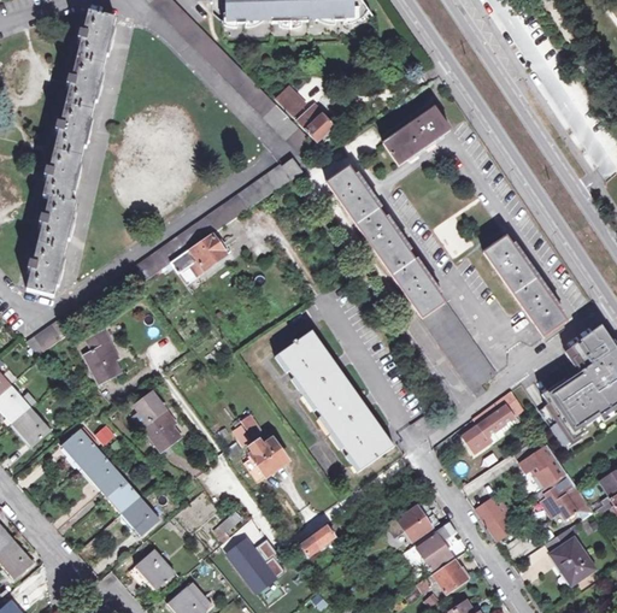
[(227,0),(228,18),(236,17),(236,21),(246,21),(246,17),(256,17),(272,17),(272,21),(282,21),(281,17),(299,16),(299,19),(309,19),(309,16),(325,16),(334,16),(334,19),(344,18),(344,15),(352,15),(352,3),(364,3),(362,0),(227,0)]
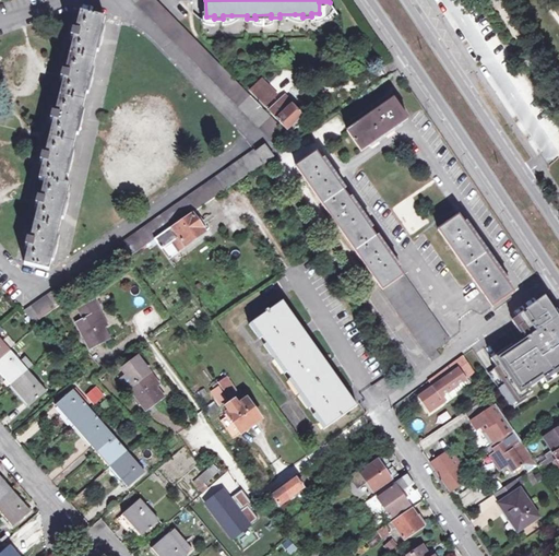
[(311,13),(311,16),(319,22),(337,12),(330,2),(319,2),(319,13),(311,13)]
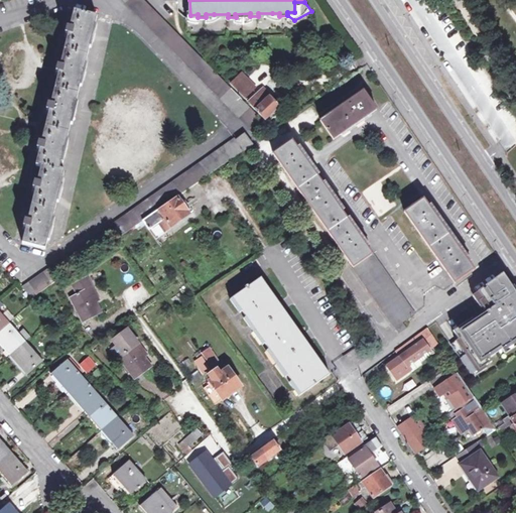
[(70,24),(67,24),(65,32),(68,33),(60,63),(57,62),(55,70),(58,71),(53,91),(51,101),(47,100),(46,108),(49,109),(41,140),(38,139),(36,146),(39,147),(35,163),(41,164),(37,179),(34,178),(32,186),(35,186),(28,218),(25,217),(23,224),(26,225),(22,242),(44,248),(65,168),(59,167),(97,15),(74,9),(70,24)]
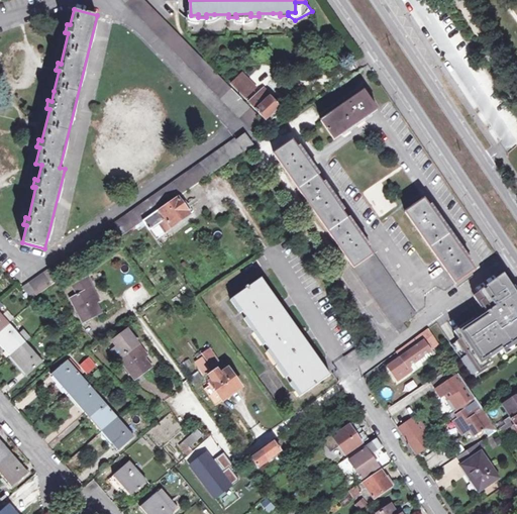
[(245,96),(255,86),(241,72),(231,82),(245,96)]
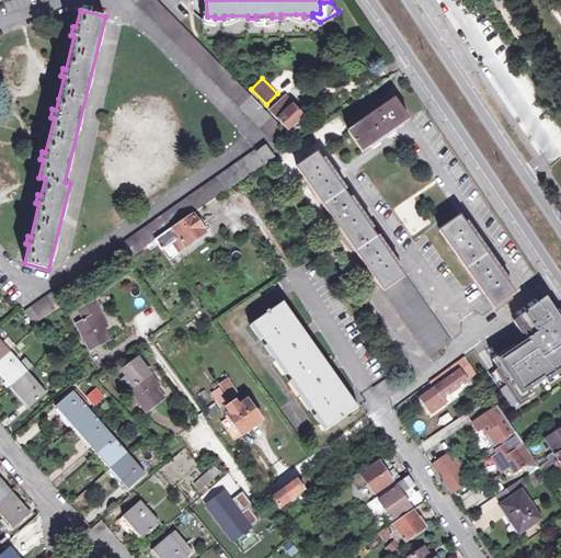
[(270,109),(287,126),(304,112),(285,93),(270,109)]
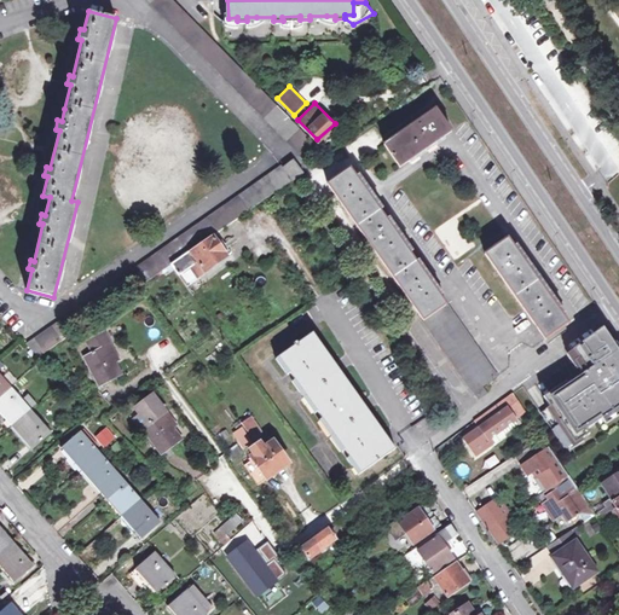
[(429,133),(434,140),(452,128),(437,105),(382,143),(395,161),(423,141),(421,138),(429,133)]
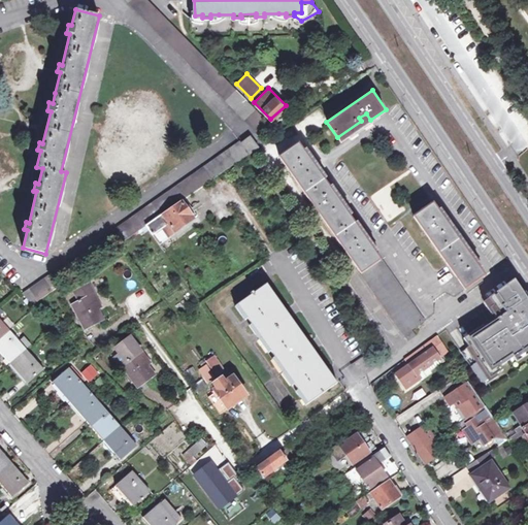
[(286,105),(270,119),(273,122),(289,109),(286,105)]
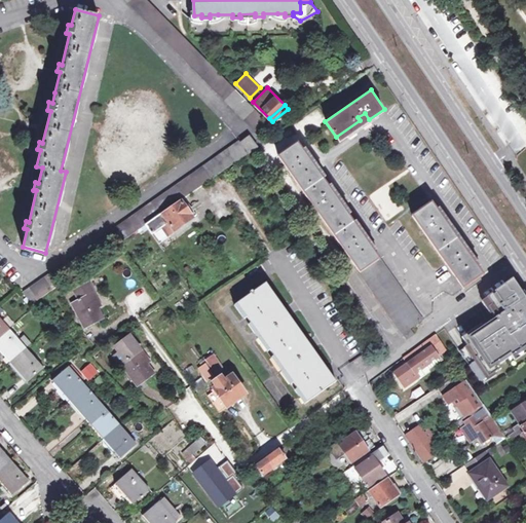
[(338,140),(369,119),(365,113),(358,117),(360,120),(336,137),(338,140)]
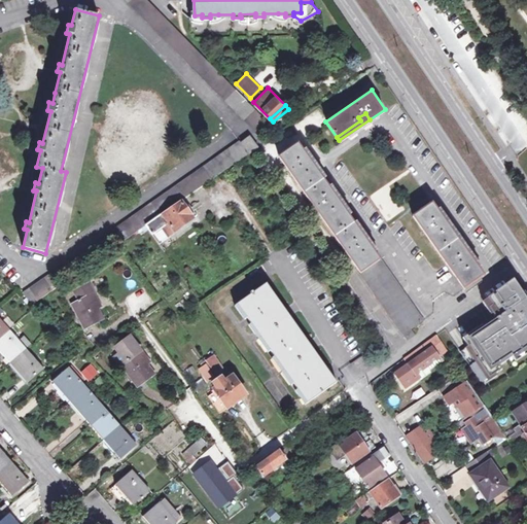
[(241,139),(22,291),(32,302),(145,223),(180,199),(185,196),(247,152),(257,145),(250,134),(242,140),(241,139)]
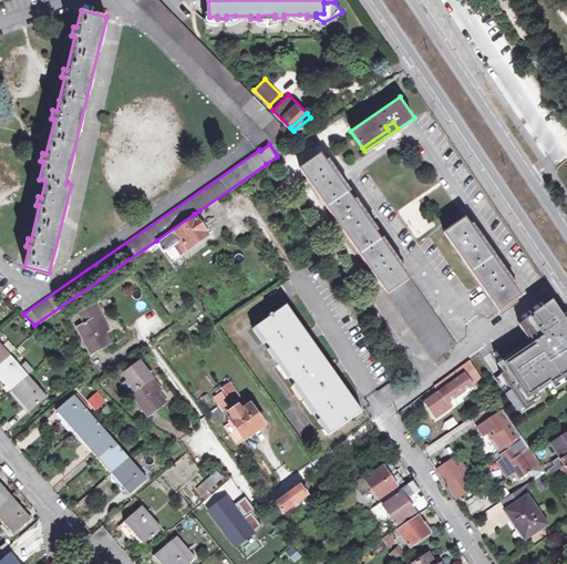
[(325,172),(331,167),(320,151),(300,166),(388,291),(409,277),(398,260),(391,265),(385,258),(388,256),(360,216),(358,218),(352,211),(354,209),(332,177),(329,178),(325,172)]
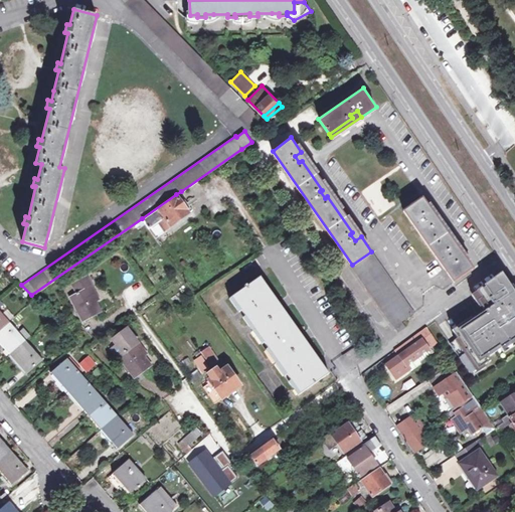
[(361,236),(301,152),(295,156),(299,162),(302,161),(322,190),(320,191),(325,198),(327,196),(352,232),(350,234),(355,240),(361,236)]
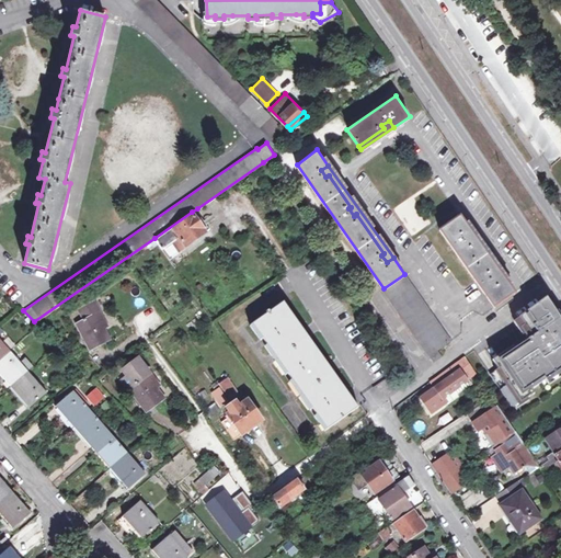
[(290,193),(299,206),(305,203),(296,190),(290,193)]
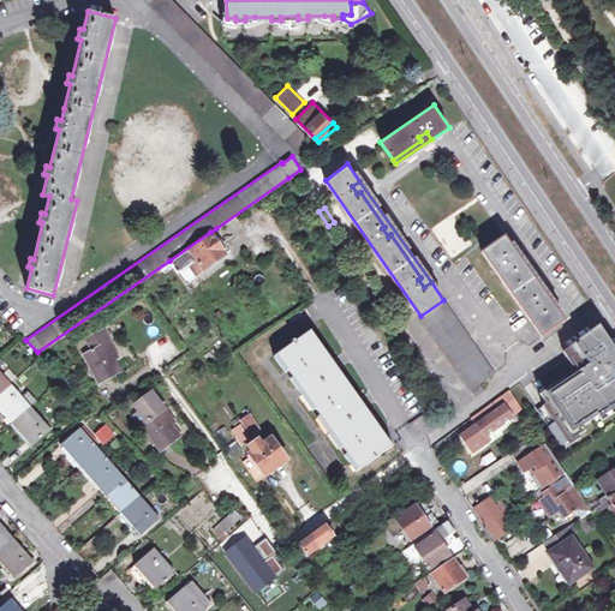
[(231,249),(216,228),(210,232),(226,252),(231,249)]
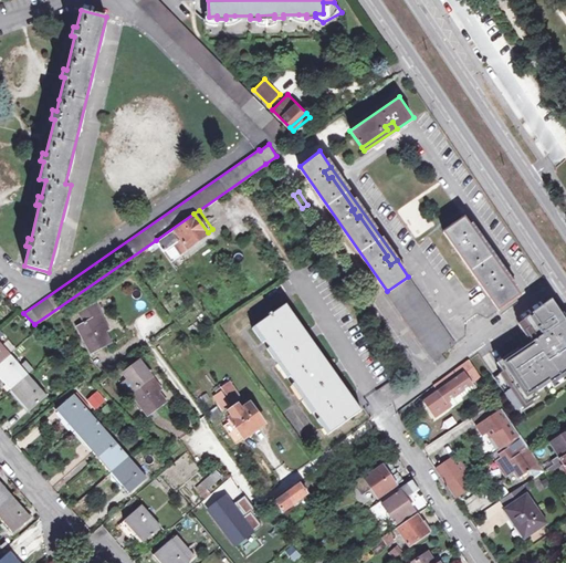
[(194,214),(156,240),(163,250),(179,239),(182,243),(186,241),(189,246),(208,232),(194,214)]
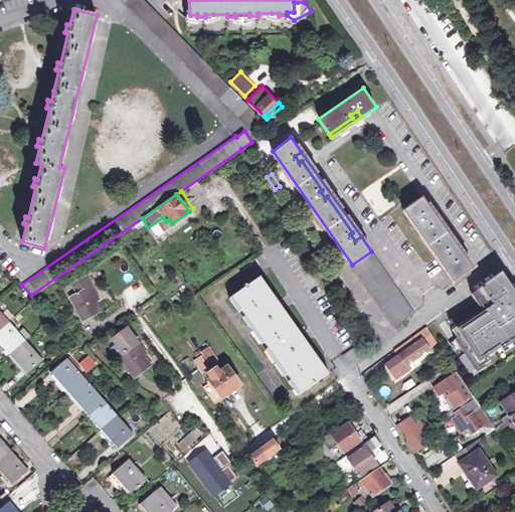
[(426,214),(433,209),(422,195),(403,208),(453,280),(472,266),(470,263),(462,251),(456,256),(452,248),(455,247),(435,218),(432,220),(426,214)]
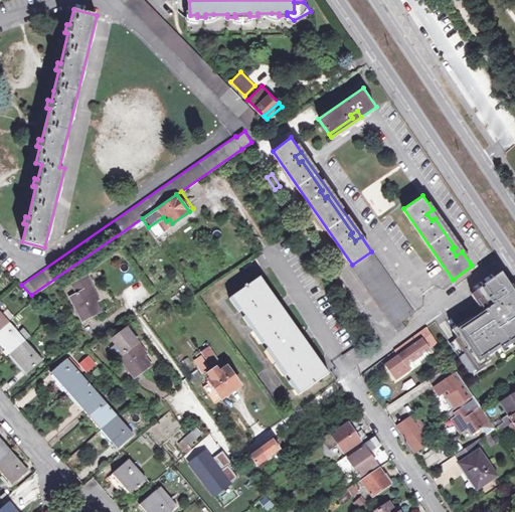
[(462,251),(433,209),(426,214),(432,220),(435,218),(455,247),(452,248),(456,256),(462,251)]
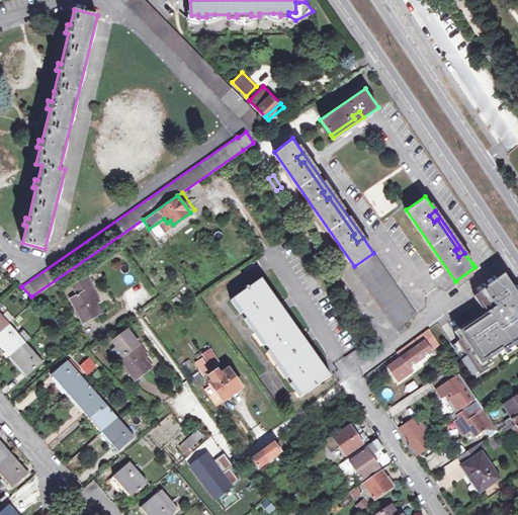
[(156,238),(173,225),(170,221),(167,223),(164,219),(149,229),(156,238)]
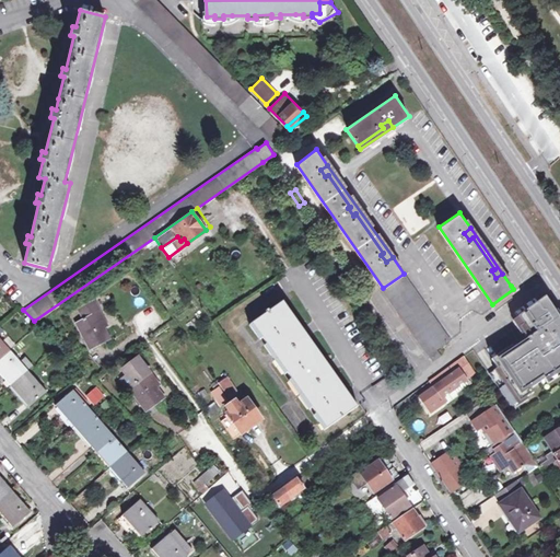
[(405,273),(404,274),(383,288),(382,288),(428,352),(436,347),(450,337),(405,273)]
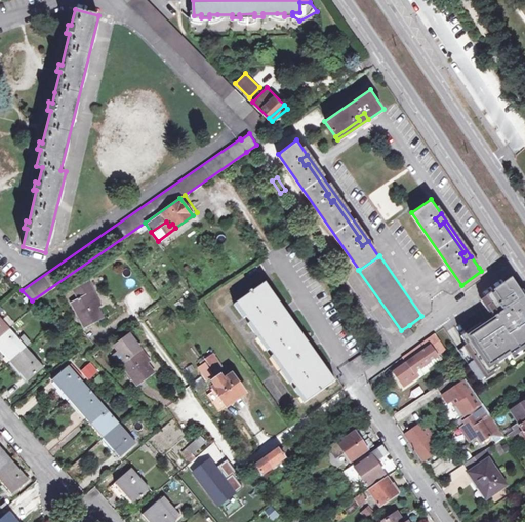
[(524,296),(519,289),(511,276),(486,294),(490,302),(487,304),(493,313),(496,317),(482,326),(479,322),(460,334),(466,343),(468,342),(475,354),(474,355),(486,373),(499,365),(496,361),(524,342),(524,296)]
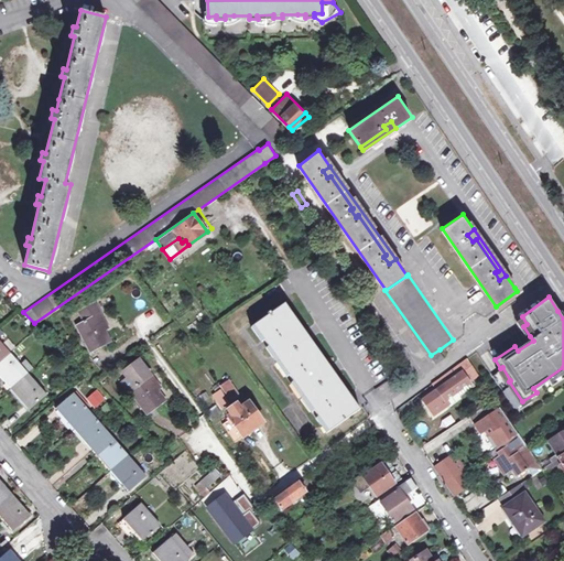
[(97,314),(101,312),(96,301),(79,310),(85,320),(78,324),(91,348),(110,338),(105,327),(97,314)]
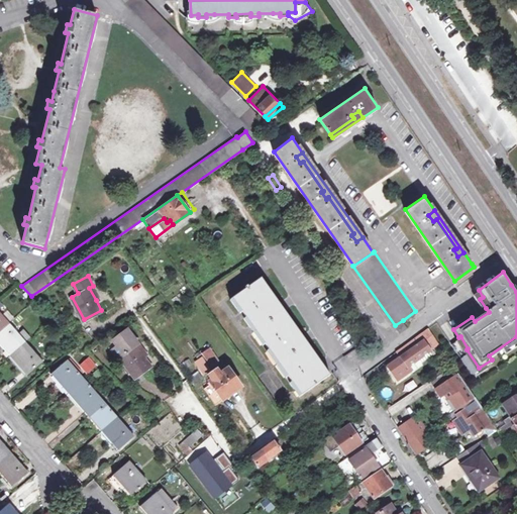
[(232,296),(302,393),(330,373),(261,276),(232,296)]
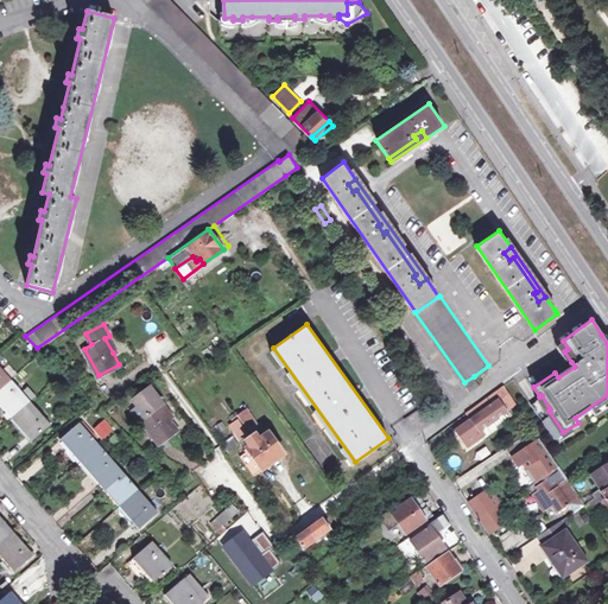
[(105,338),(113,353),(116,351),(109,336),(105,338)]
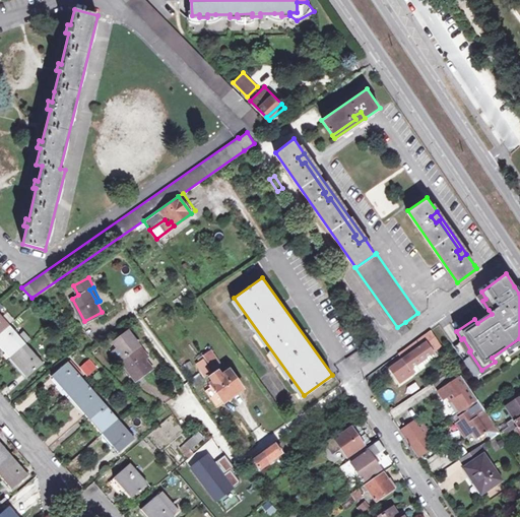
[(485,299),(481,292),(477,294),(482,301),(485,299)]
